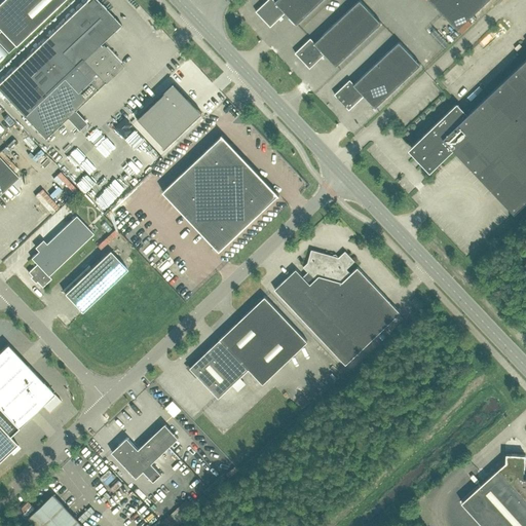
[(1,0),(0,1),(0,28),(1,30),(0,31),(0,42),(8,51),(15,45),(62,0),(1,0)]
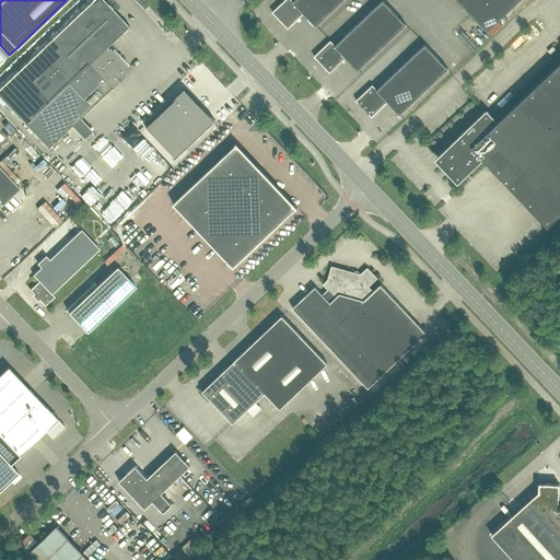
[(92,0),(0,86),(0,96),(48,148),(112,86),(111,86),(128,70),(106,47),(128,25),(104,0),(92,0)]
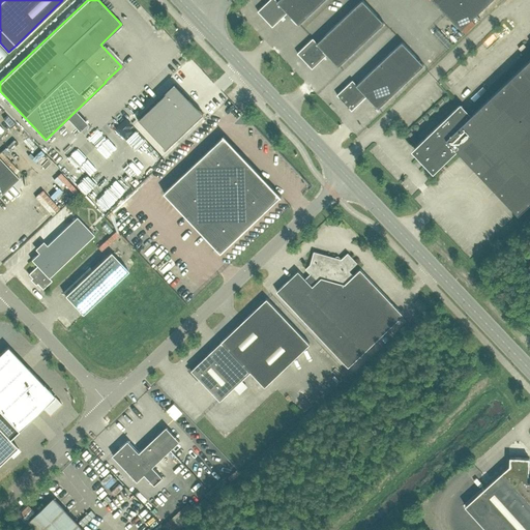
[(324,0),(277,0),(277,1),(276,0),(269,0),(258,11),(272,27),(288,12),(299,25),(324,0)]
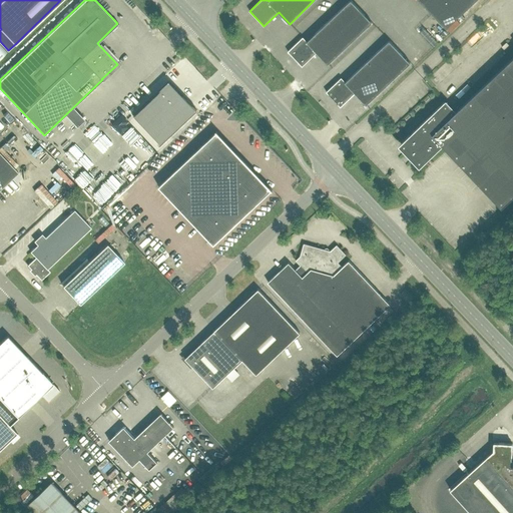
[(372,22),(351,0),(350,0),(307,41),(303,37),(288,51),(302,66),(317,52),(328,64),(372,22)]
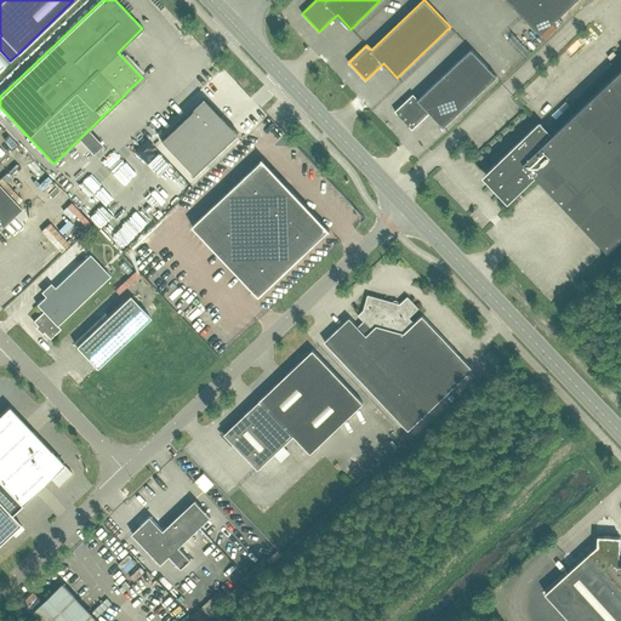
[(507,0),(523,17),(540,0),(507,0)]
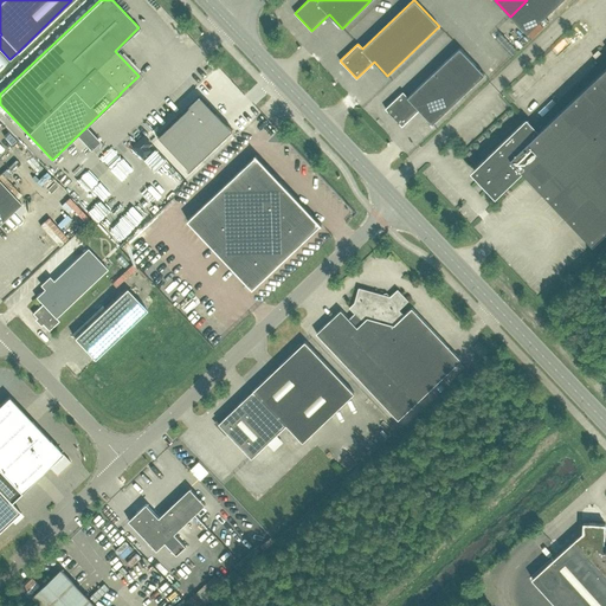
[(545,17),(528,0),(527,0),(510,17),(527,33),(539,23),(545,17)]
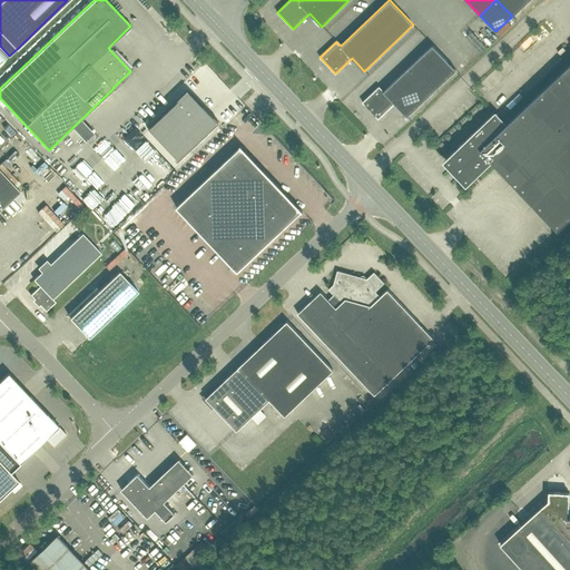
[(497,0),(512,16),(529,0),(497,0)]
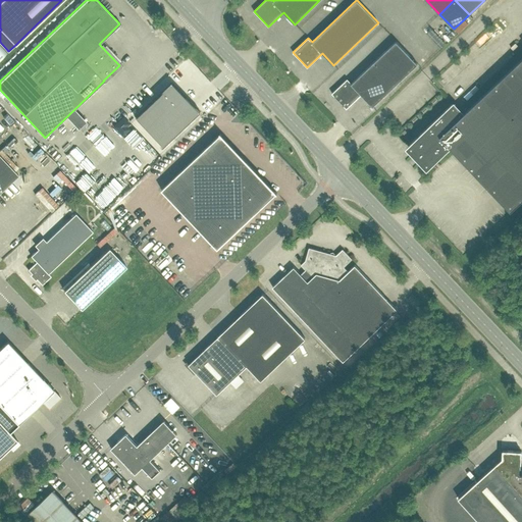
[(464,19),(454,29),(458,34),(468,23),(464,19)]
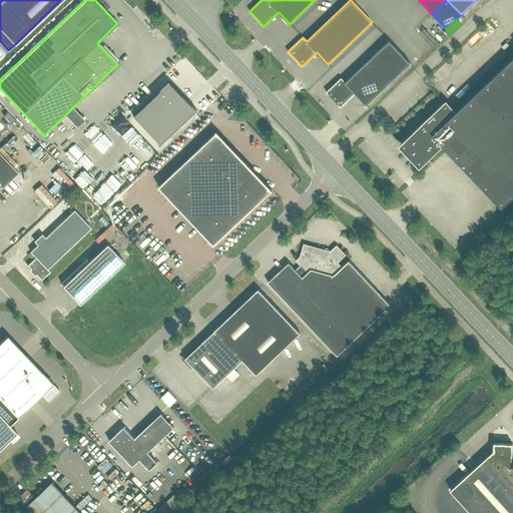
[(326,91),(341,107),(355,93),(366,104),(410,63),(389,40),(346,82),(341,77),(326,91)]
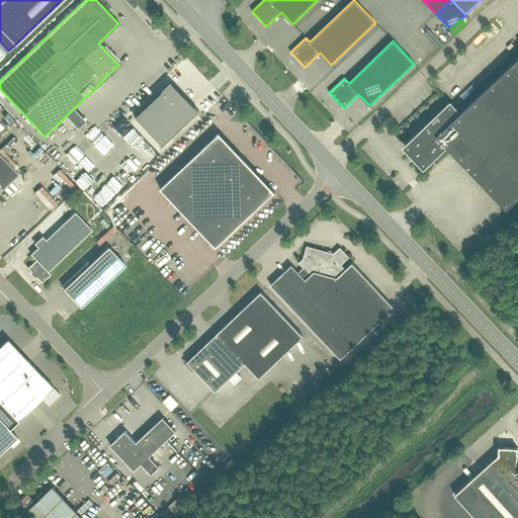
[(449,103),(408,142),(428,164),(447,147),(506,209),(517,197),(517,57),(459,113),(449,103)]
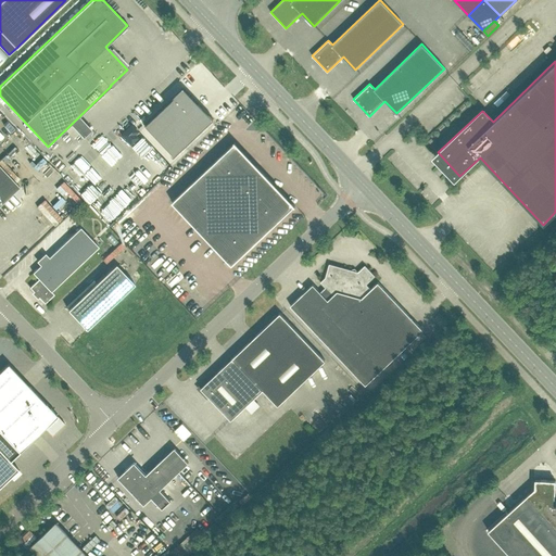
[(174,156),(214,119),(184,87),(143,125),(174,156)]
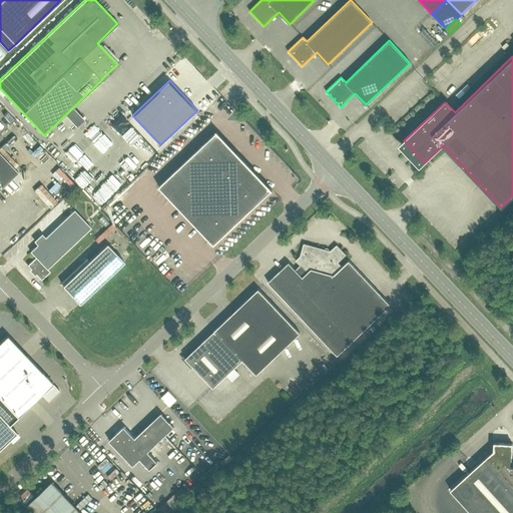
[(121,115),(112,124),(120,132),(127,127),(124,124),(127,121),(121,115)]
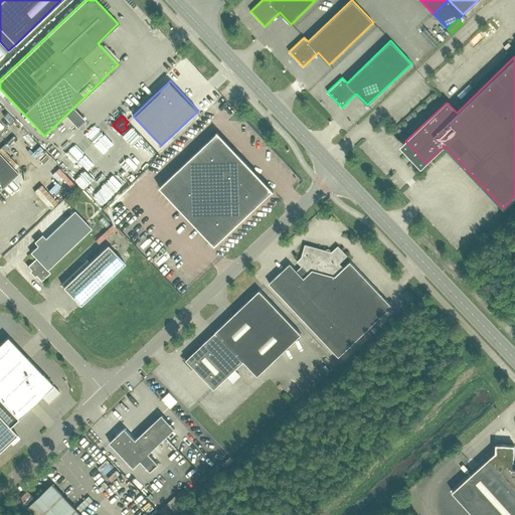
[(187,216),(245,161),(217,132),(216,132),(217,133),(159,187),(187,216)]
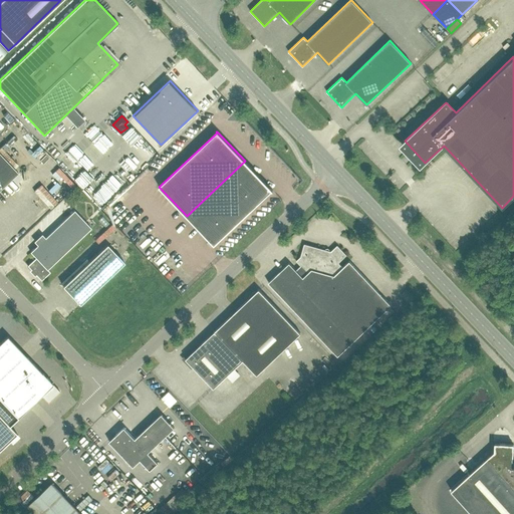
[(0,189),(18,173),(0,153),(0,189)]
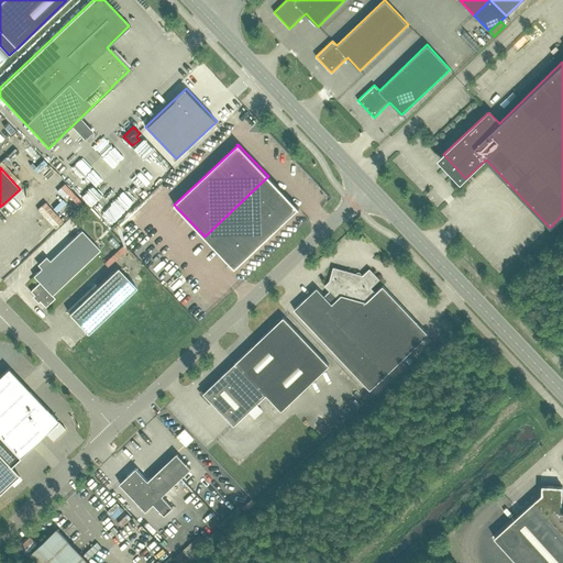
[(297,209),(298,209),(299,209),(268,176),(205,236),(234,268),(297,209)]
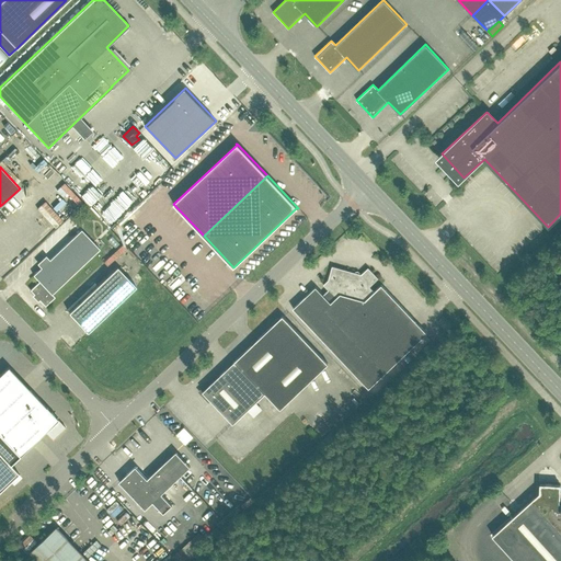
[(45,306),(55,297),(52,294),(100,249),(81,229),(33,275),(39,282),(30,290),(45,306)]
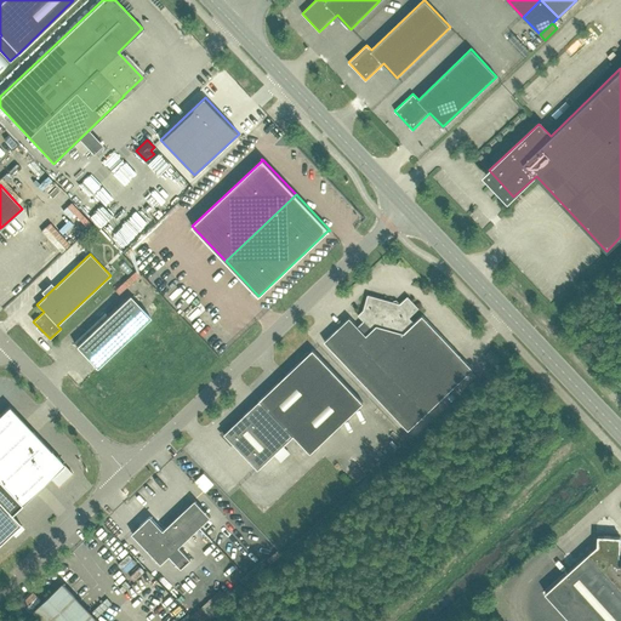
[(130,295),(75,346),(96,368),(151,317),(130,295)]
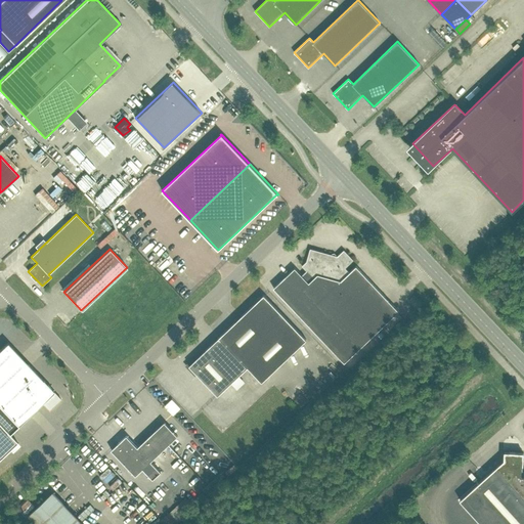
[(344,362),(358,349),(398,311),(356,266),(349,272),(345,268),(353,260),(344,250),(338,256),(310,249),(307,261),(302,266),(307,270),(302,275),(295,268),(273,288),(344,362)]
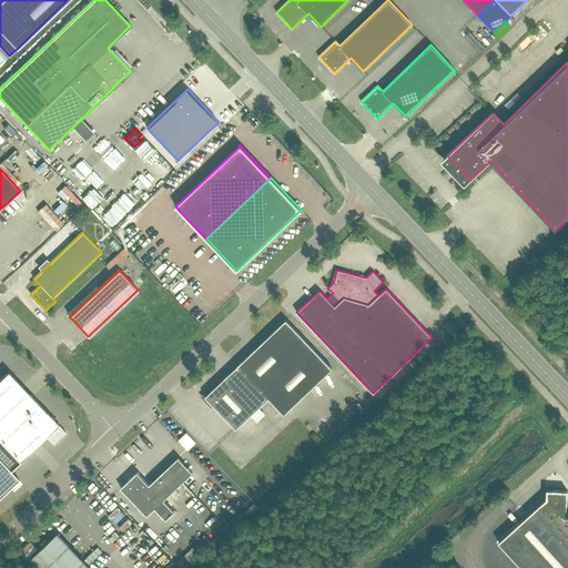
[(276,328),(237,365),(220,383),(219,381),(202,396),(212,406),(213,405),(236,429),(269,398),(284,414),(332,368),(286,320),(283,323),(281,322),(275,327),(276,328)]
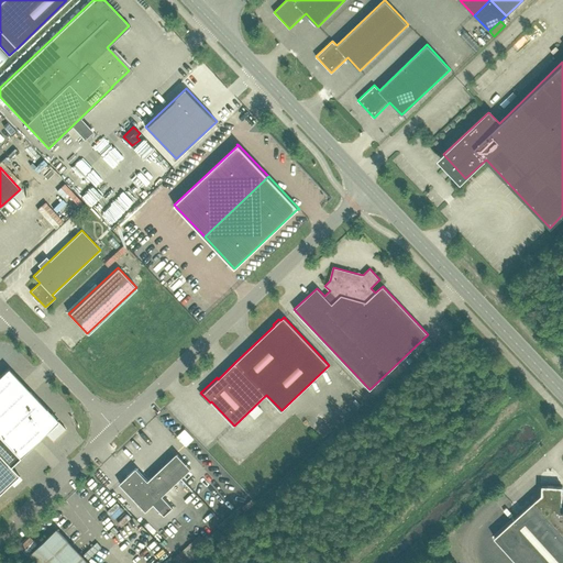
[(8,368),(0,375),(0,437),(19,457),(45,432),(53,441),(65,429),(8,368)]
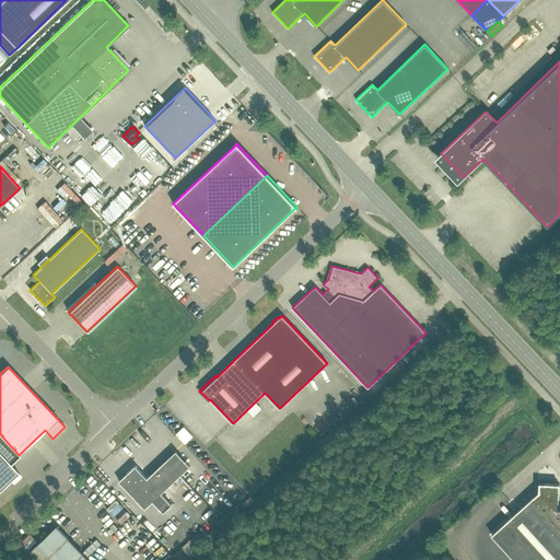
[(0,489),(18,473),(10,464),(19,455),(0,434),(0,489)]
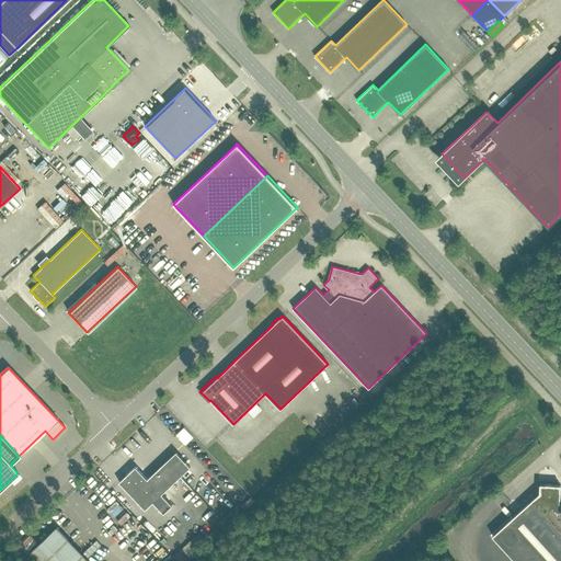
[(176,451),(147,479),(136,466),(119,481),(145,510),(153,502),(163,513),(172,505),(161,493),(190,467),(176,451)]
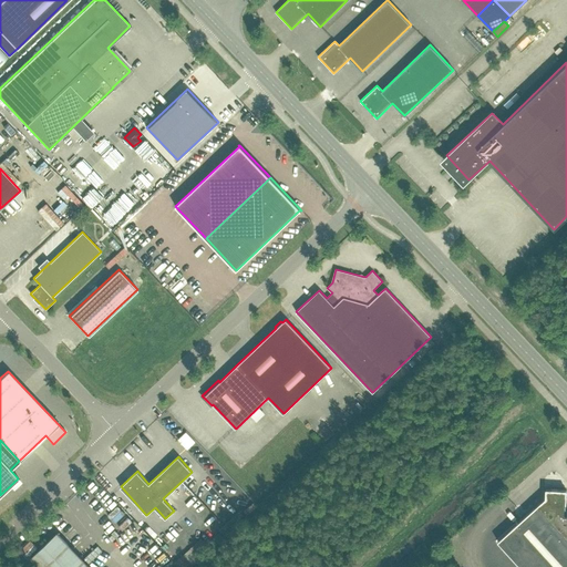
[(546,488),(545,502),(540,502),(497,540),(521,566),(566,566),(566,497),(566,498),(566,490),(546,488)]
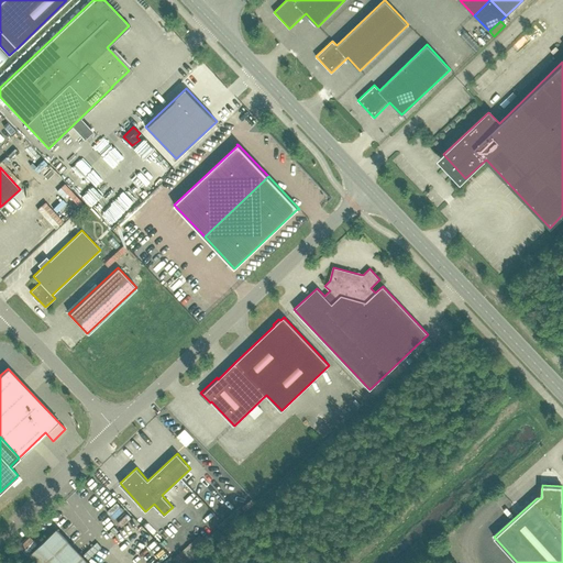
[(40,562),(89,562),(56,528),(31,553),(40,562)]
